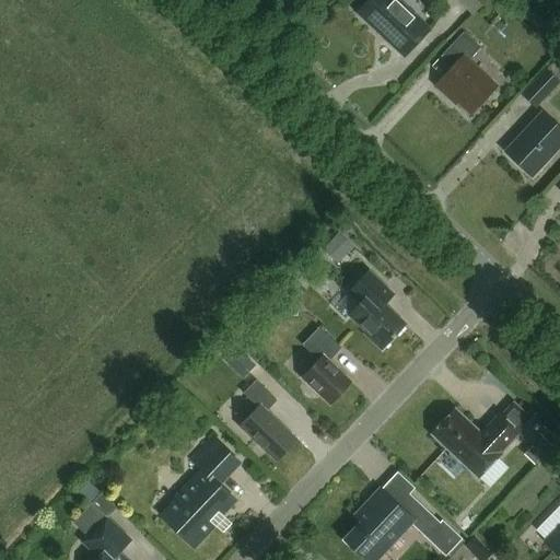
[(400,63),(427,35),(389,0),(372,0),(354,20),(400,63)]
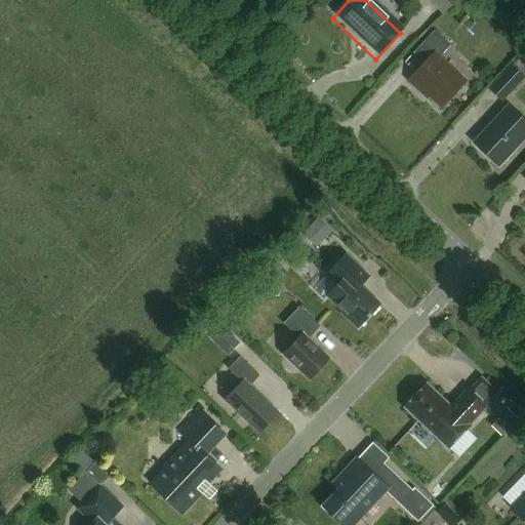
[(439,113),(463,86),(438,63),(450,48),(434,32),(407,61),(417,70),(406,82),(439,113)]
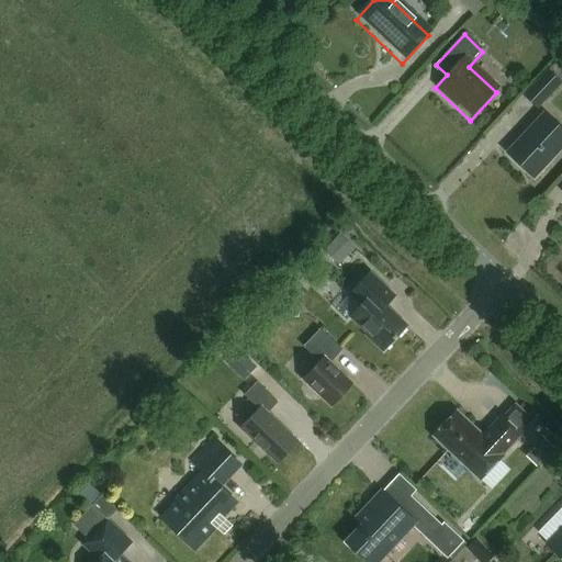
[(537,107),(561,79),(561,48),(554,57),(557,60),(524,94),(537,107)]
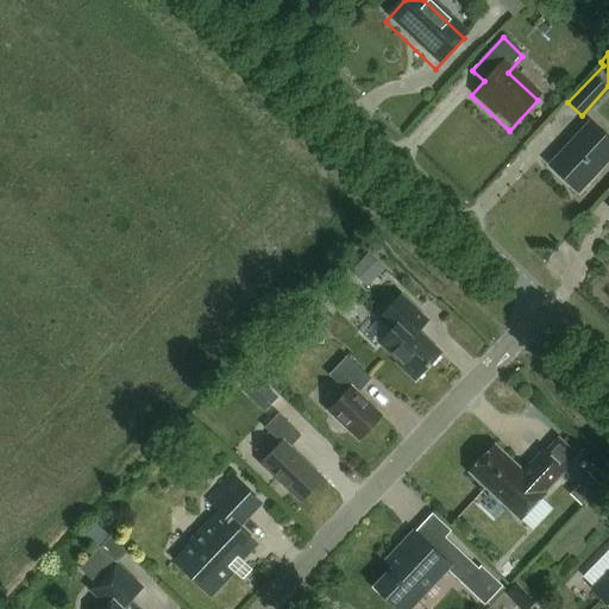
[(576,200),(608,164),(608,154),(584,130),(545,170),(576,200)]
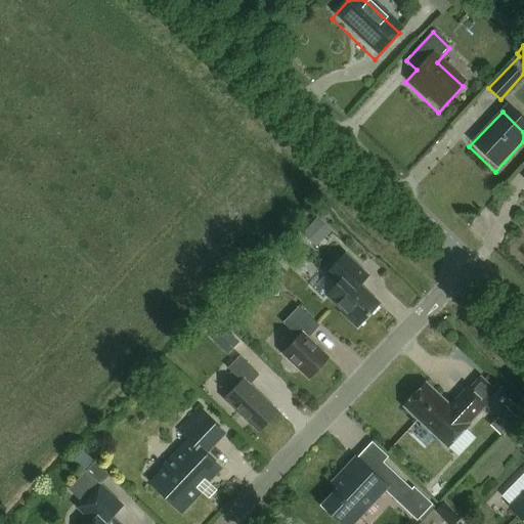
[(316,248),(330,231),(316,219),(302,234),(316,248)]
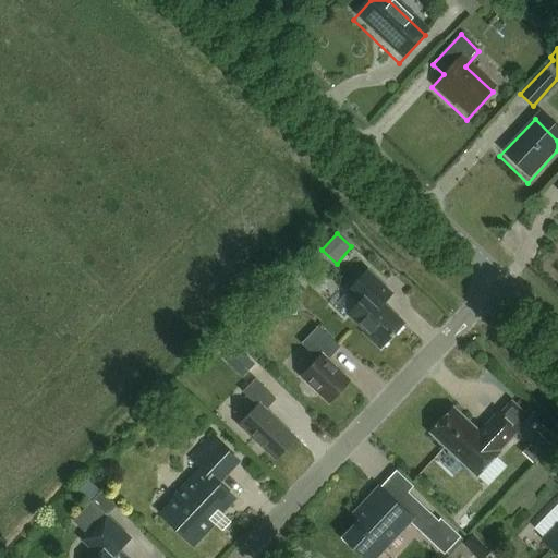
[(381,349),(405,324),(384,304),(392,293),(367,269),(348,290),(359,301),(348,312),(366,329),(364,332),(381,349)]
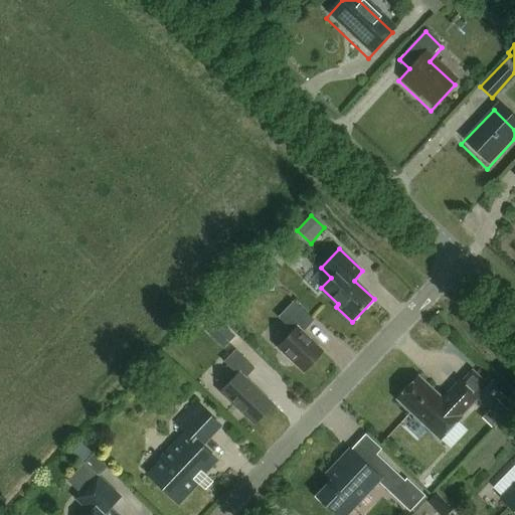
[(302,373),(321,353),(301,333),(313,322),(293,302),(277,318),(291,332),(276,348),(302,373)]
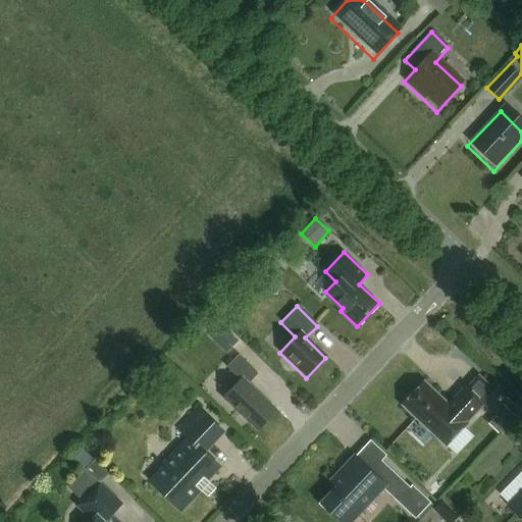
[(255,430),(274,409),(248,383),(257,374),(238,355),(225,368),(238,380),(220,399),(255,430)]
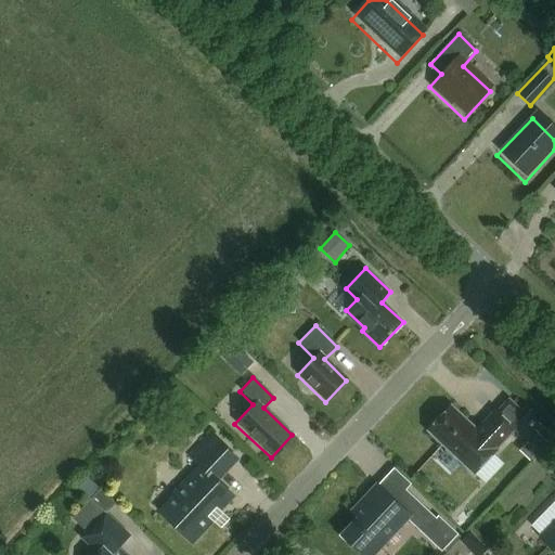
[(451,405),(428,430),(474,473),(516,428),(514,427),(526,414),(508,398),(497,410),(495,410),(477,430),(451,405)]
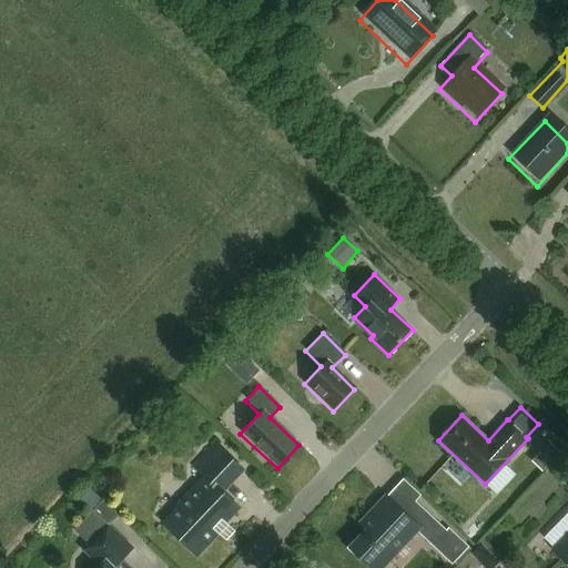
[(541,470),(559,452),(547,439),(529,458),(541,470)]
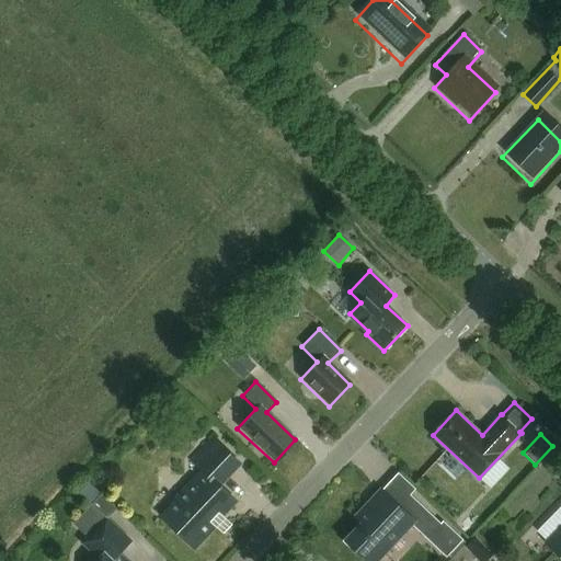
[(209,522),(218,512),(222,516),(236,502),(219,485),(240,465),(214,438),(192,461),(202,471),(174,500),(176,502),(161,517),(195,549),(216,527),(209,522)]
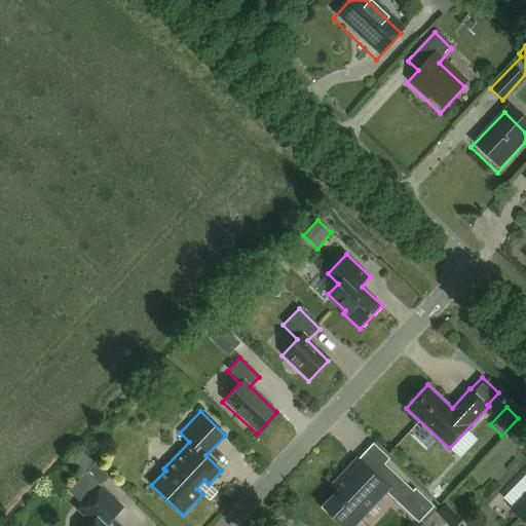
[(422,523),(437,510),(416,489),(413,491),(383,463),(374,474),(358,459),(334,484),(340,490),(324,506),(343,525),(353,525),(386,491),(419,523),(421,521),(422,523)]
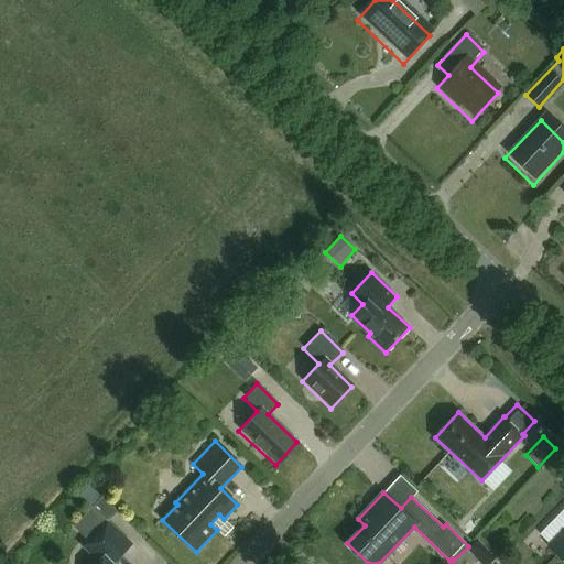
[(116,512),(100,498),(73,525),(87,540),(83,544),(99,560),(95,563),(126,563),(120,557),(132,544),(108,521),(116,512)]
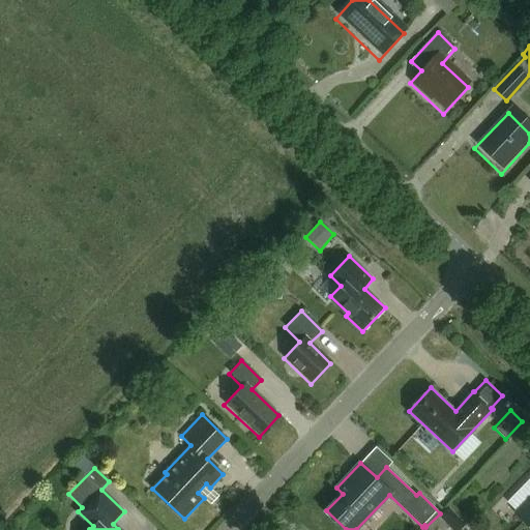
[(529,527),(529,497),(514,512),(529,527)]
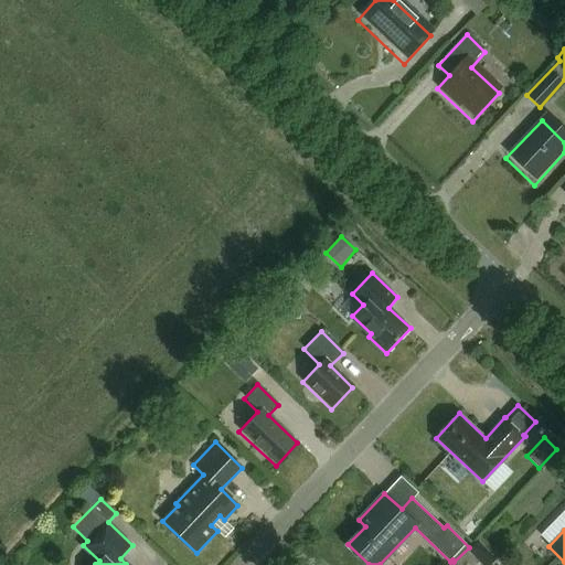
[(482,564),(489,564),(497,558),(479,541),(468,551),(482,564)]
